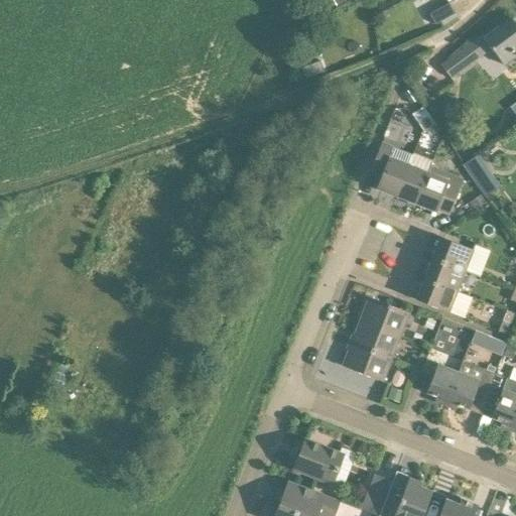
[(434,25),(455,14),(448,4),(428,15),(434,25)]
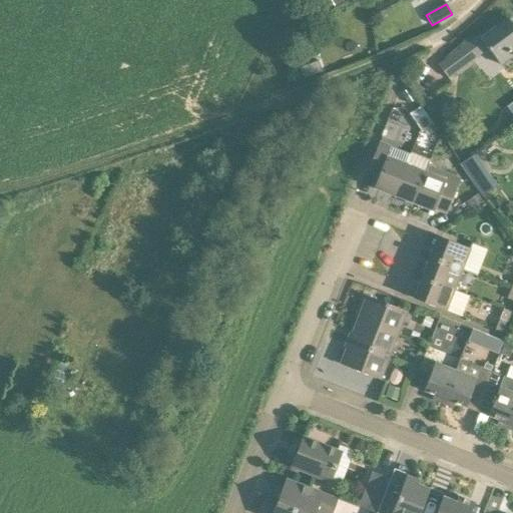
[(512,51),(512,25),(505,15),(504,17),(504,18),(481,35),(479,33),(437,65),(448,79),(489,50),(501,66),(512,59),(508,55),(512,51)]
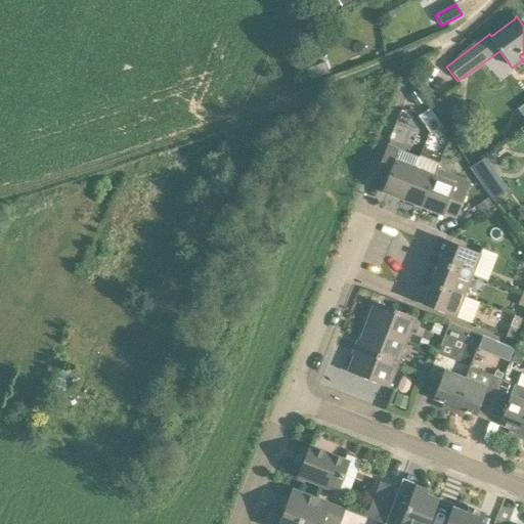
[(430,135),(442,127),(430,108),(418,117),(430,135)]
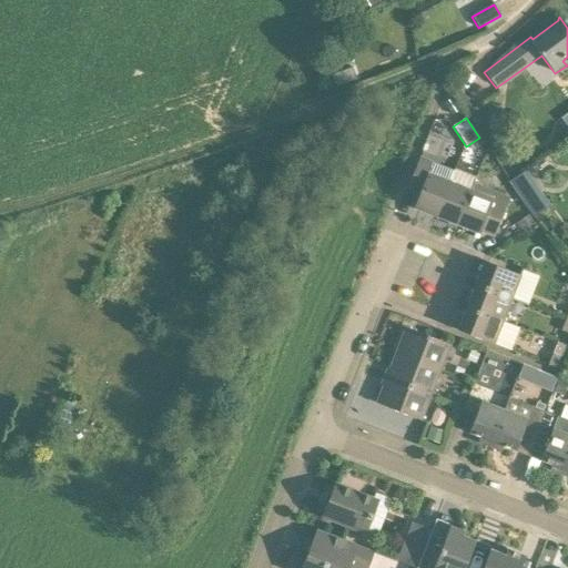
[(435,217),(449,183),(427,174),(433,160),(421,154),(411,180),(423,185),(413,209),(435,217)]
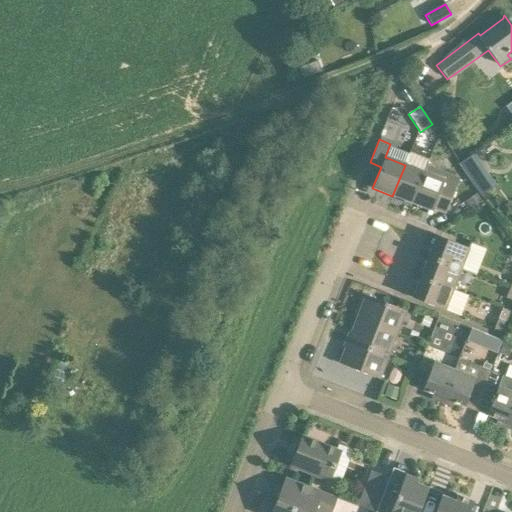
[(473,183),(489,173),(474,151),(458,162),(473,183)]
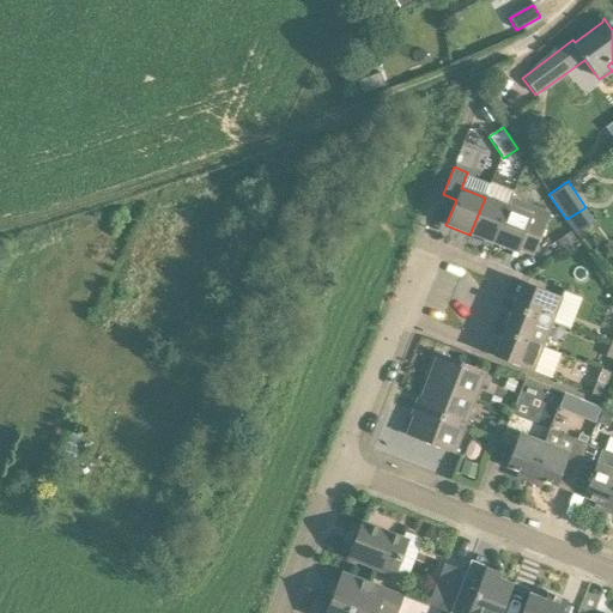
[(493,243),(509,207),(514,196),(490,188),(485,198),(469,235),(493,243)]
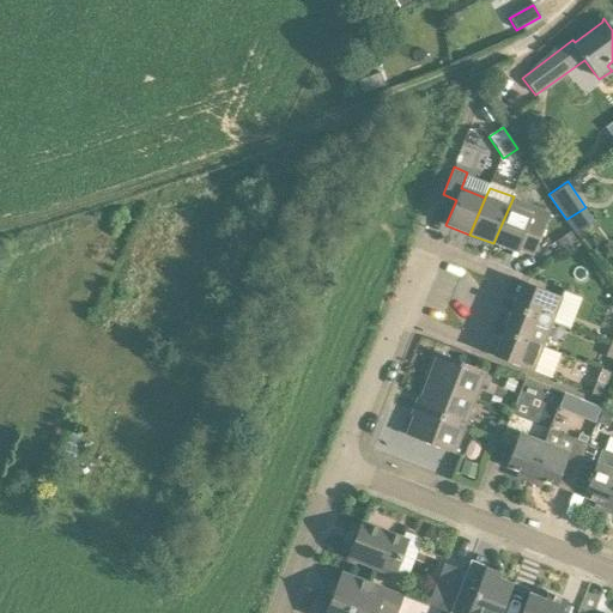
[(532,253),(548,211),(535,206),(532,216),(509,207),(493,243),(517,253),(520,248),(532,253)]
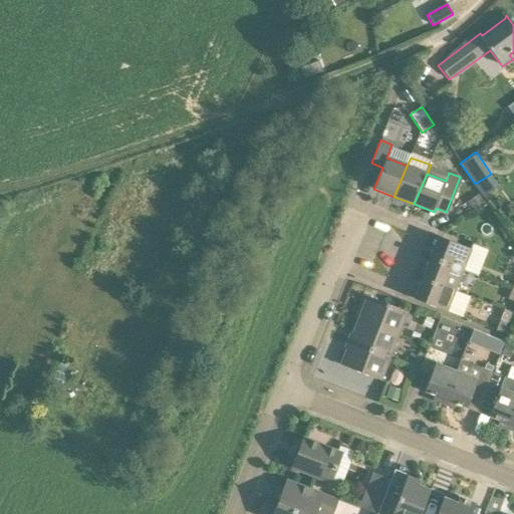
[(463,271),(471,250),(438,237),(430,258),(463,271)]
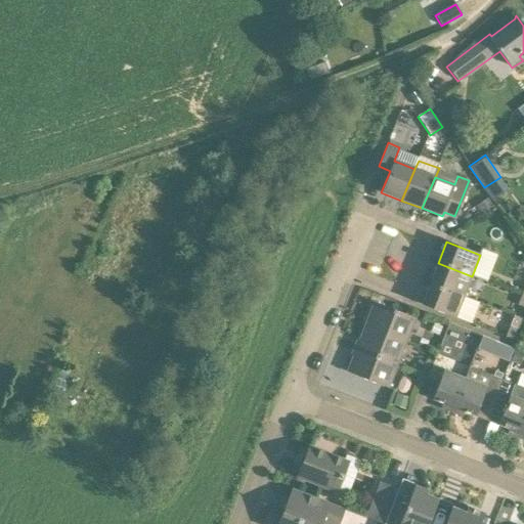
[(464,297),(472,276),(438,263),(430,284),(464,297)]
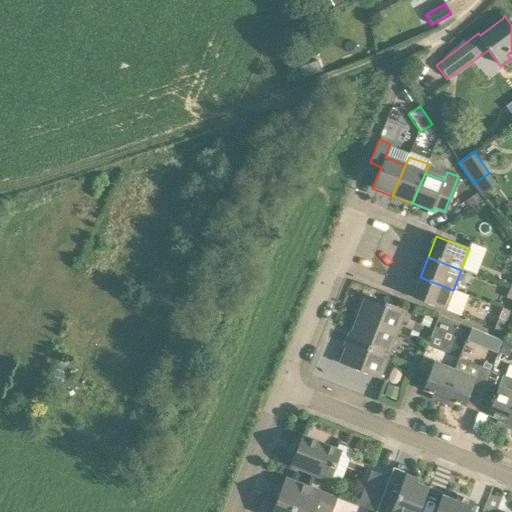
[(445,311),(453,290),(420,277),(412,298),(445,311)]
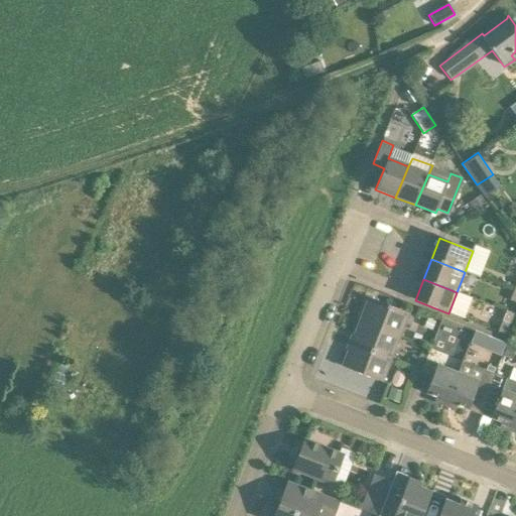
[(400,338),(409,314),(368,298),(359,321),(400,338)]
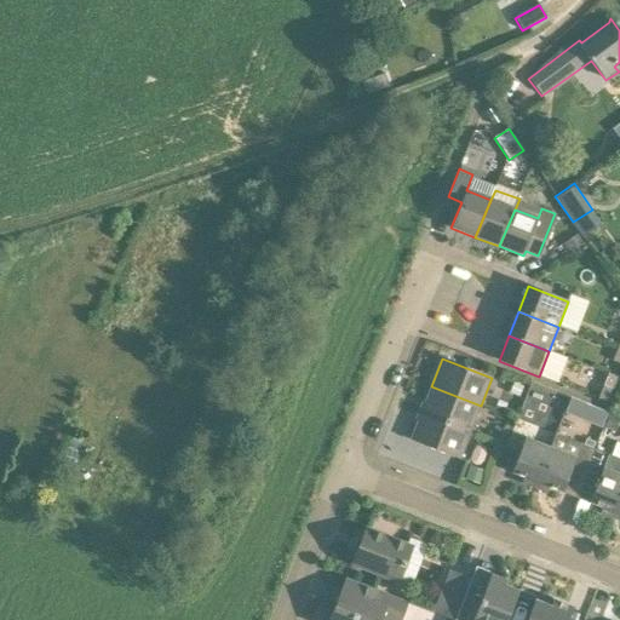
[(613,390),(618,378),(608,374),(603,386),(613,390)]
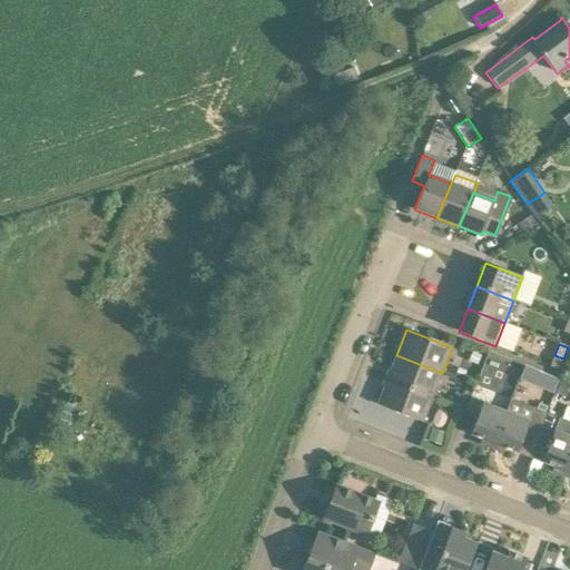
[(478,364),(481,353),(472,351),(469,361),(478,364)]
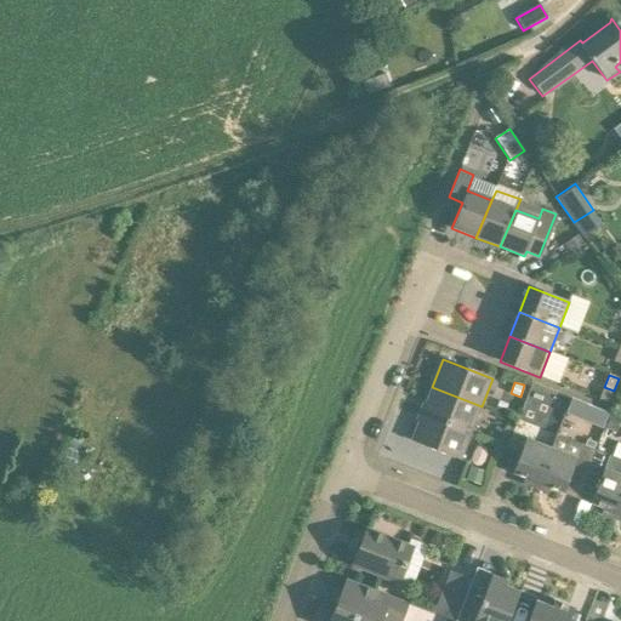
[(471,433),(482,406),(432,387),(422,414),(471,433)]
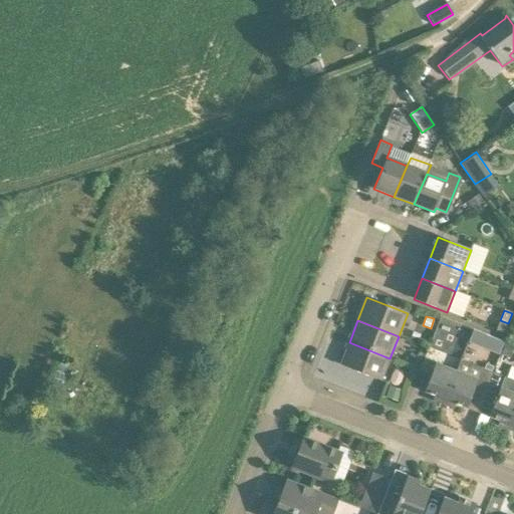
[(380,381),(390,358),(349,342),(340,365),(380,381)]
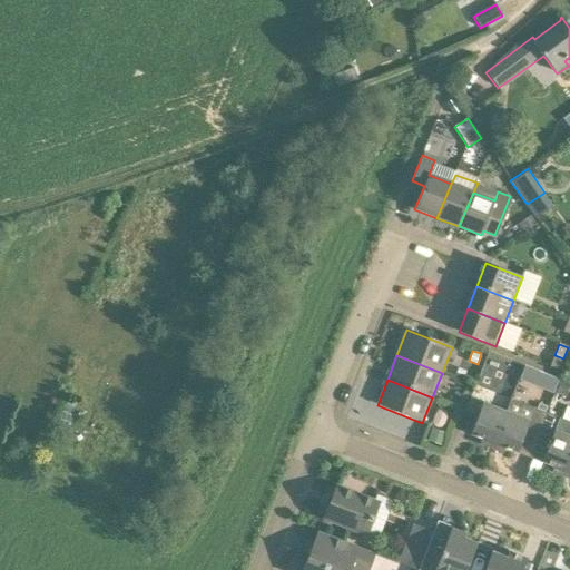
[(566,395),(569,384),(569,383),(561,380),(556,392),(566,395)]
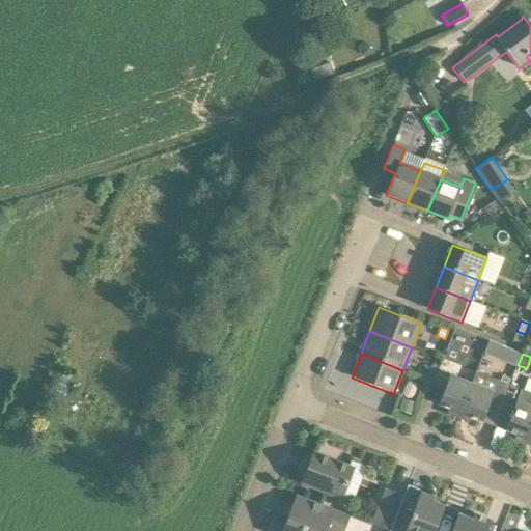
[(499,411),(510,384),(477,370),(471,384),(457,419),(469,423),(471,418),(482,422),(487,407),(499,411)]
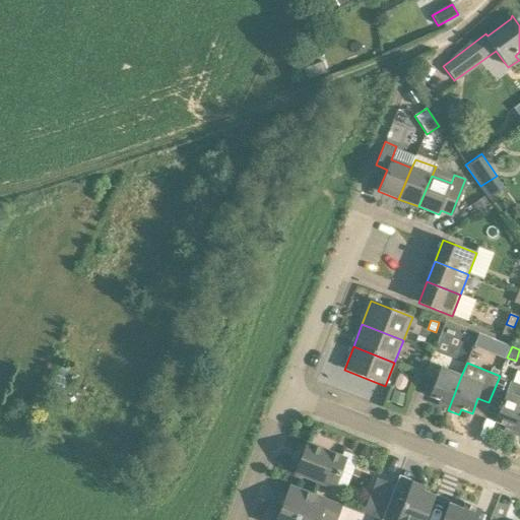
[(448,410),(461,376),(429,364),(424,377),(435,381),(430,396),(440,400),(438,406),(448,410)]
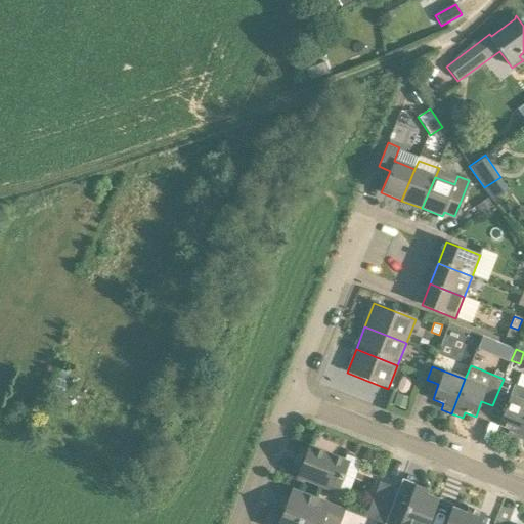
[(518,439),(523,422),(523,386),(504,379),(492,405),(505,409),(498,425),(509,429),(507,435),(518,439)]
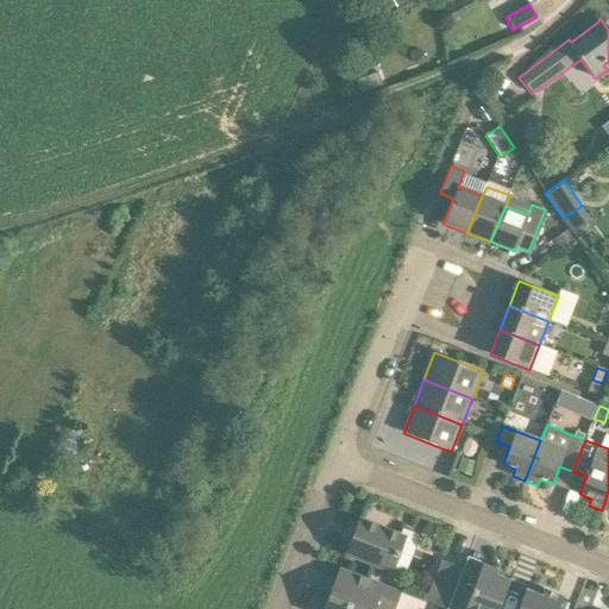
[(390,572),(405,537),(359,520),(346,556),(390,572)]
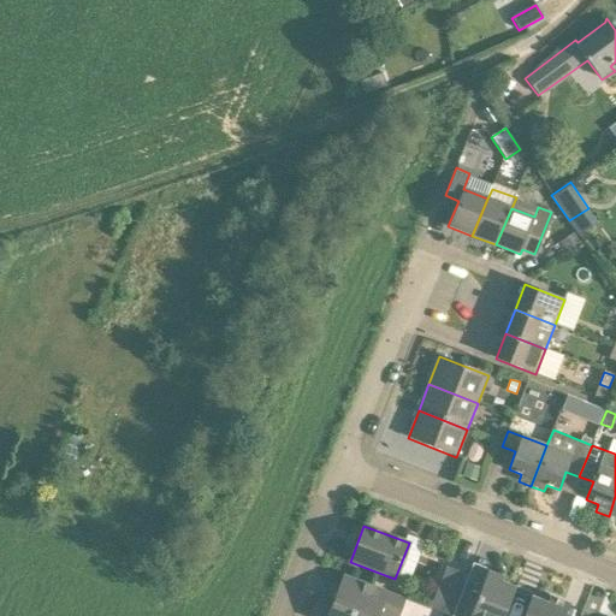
[(480,591),(463,584),(450,615),(503,615),(515,588),(501,582),(503,578),(487,572),(480,591)]
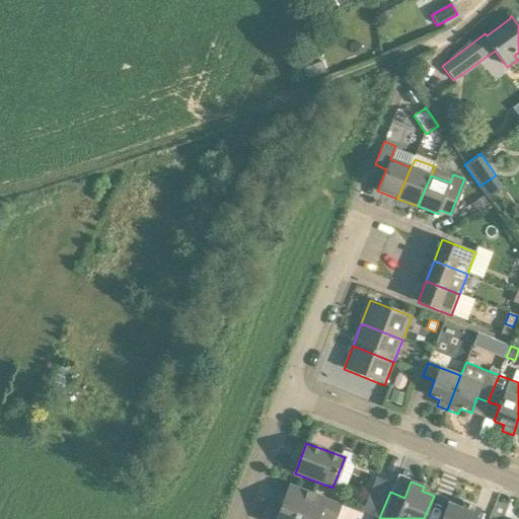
[(379,518),(390,492),(373,485),(362,512),(379,518)]
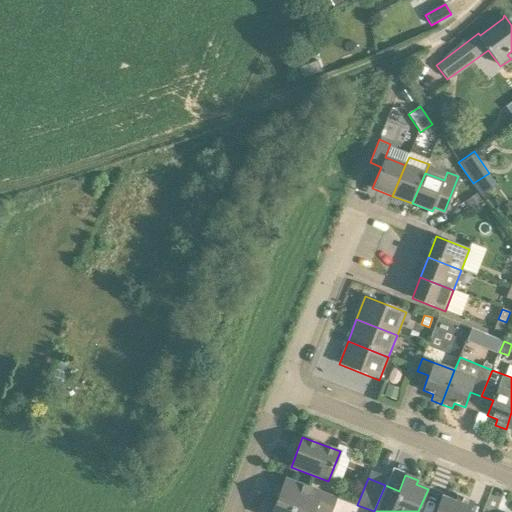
[(330,511),(336,498),(301,484),(296,497),(281,491),(272,511),(330,511)]
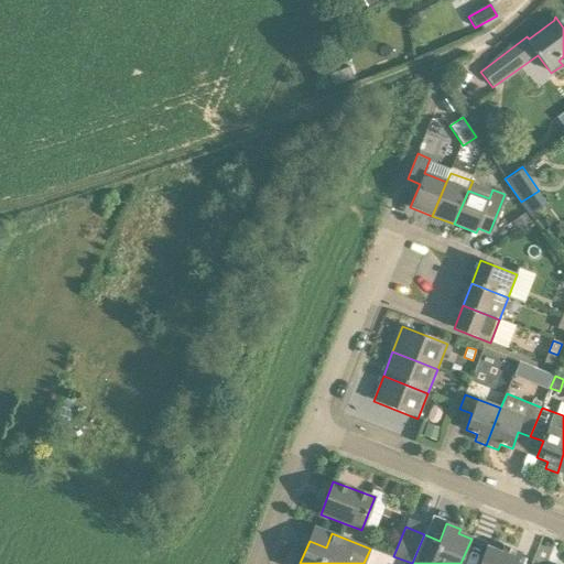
[(516,563),(520,553),(503,546),(501,553),(487,546),(479,563),(516,563)]
